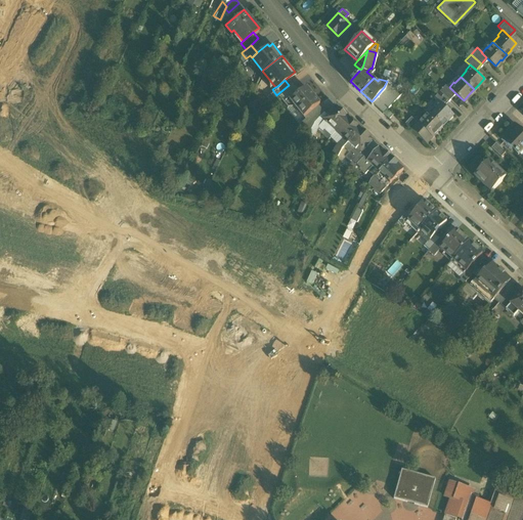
[(384,87),(372,101),(383,111),(386,106),(399,92),(387,81),(384,87)]
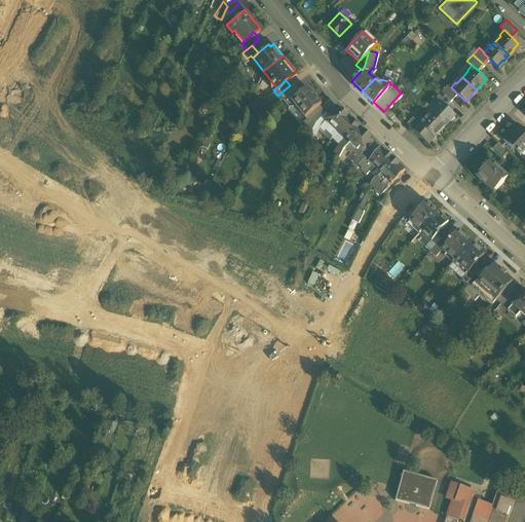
[(451,87),(447,83),(441,89),(451,99),(456,92),(451,87)]
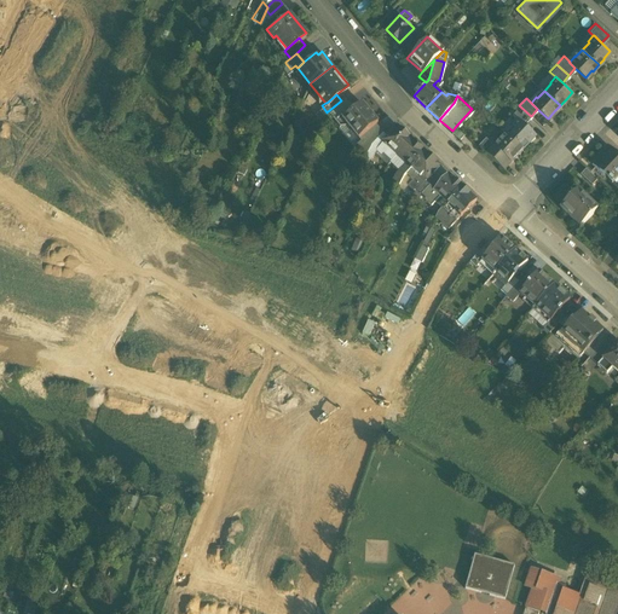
[(341,100),(328,111),(334,117),(340,113),(342,115),(350,109),(342,99),(341,100)]
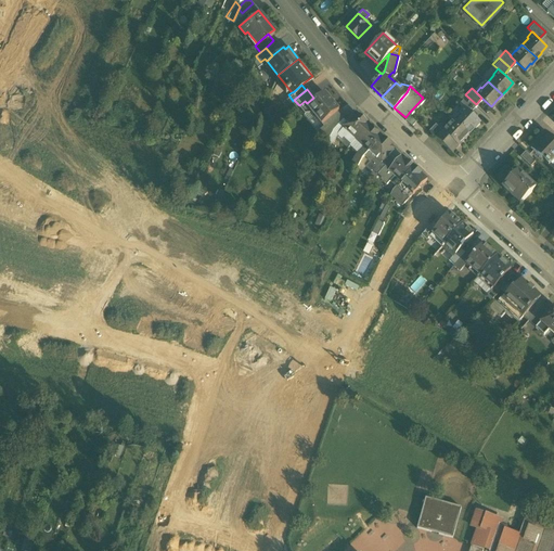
[(313,98),(307,103),(306,103),(307,104),(312,110),(321,120),(336,109),(337,107),(327,94),(323,89),(313,98)]
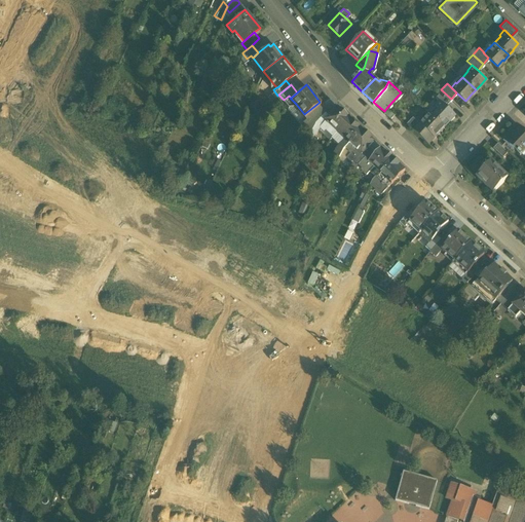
[(273,89),(267,95),(274,103),(277,96),(273,89)]
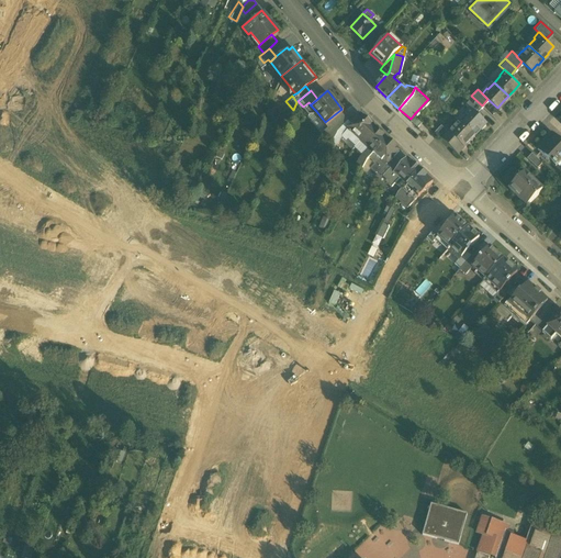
[(482,105),(471,96),(464,102),(469,107),(470,107),(475,112),(482,105)]
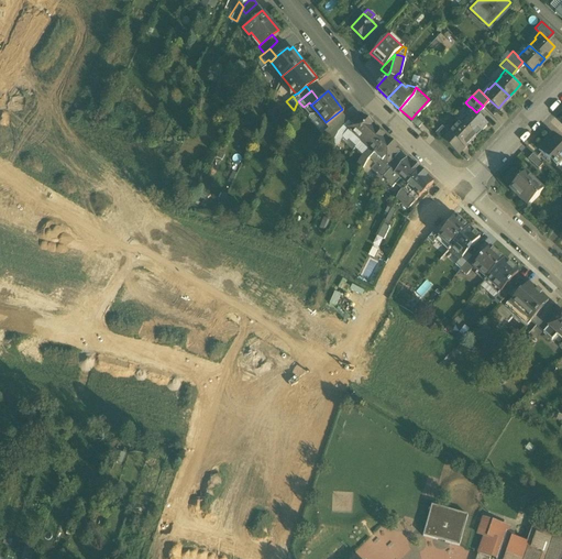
[(476,112),(471,107),(470,107),(465,112),(466,112),(460,119),(475,133),(481,128),(480,127),(486,121),(476,112)]
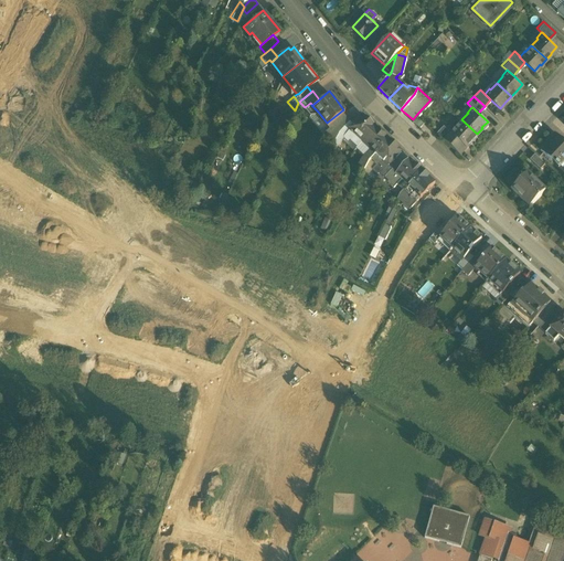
[(342,110),(327,123),(329,126),(323,130),(332,140),(336,135),(338,130),(346,122),(346,120),(348,118),(342,110)]
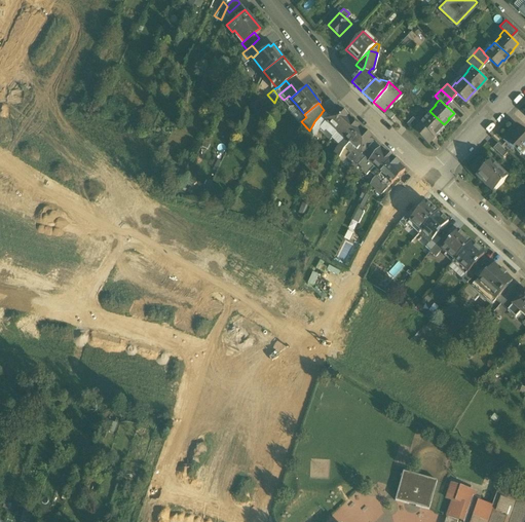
[(326,116),(325,117),(336,128),(348,115),(337,104),(326,116)]
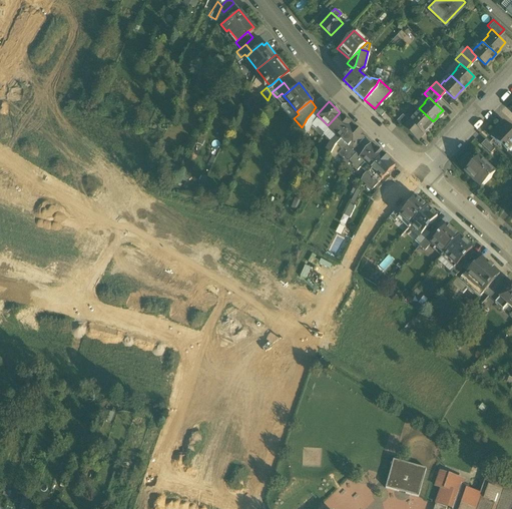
[(384,110),(378,104),(375,108),(381,114),(384,110)]
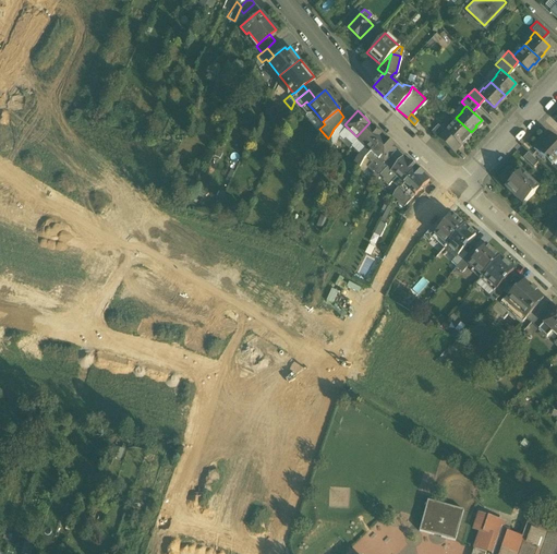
[(456,118),(450,124),(449,124),(444,130),(459,143),(465,137),(471,132),(456,118)]
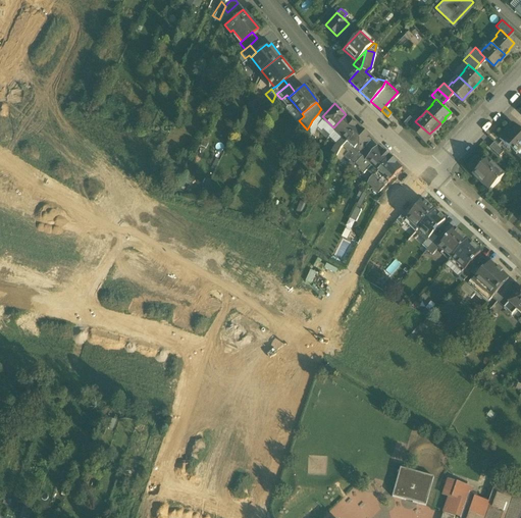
[(319,112),(312,120),(310,124),(312,126),(315,123),(322,116),(323,115),(319,112)]
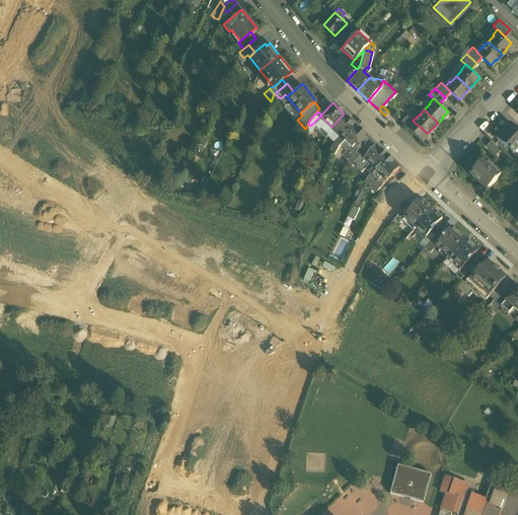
[(344,114),(331,127),(339,134),(344,138),(356,125),(344,114)]
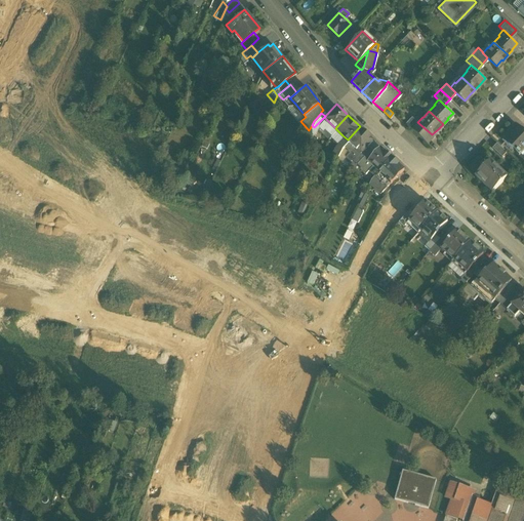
[(335,128),(324,117),(317,124),(322,128),(324,127),(331,133),(335,128)]
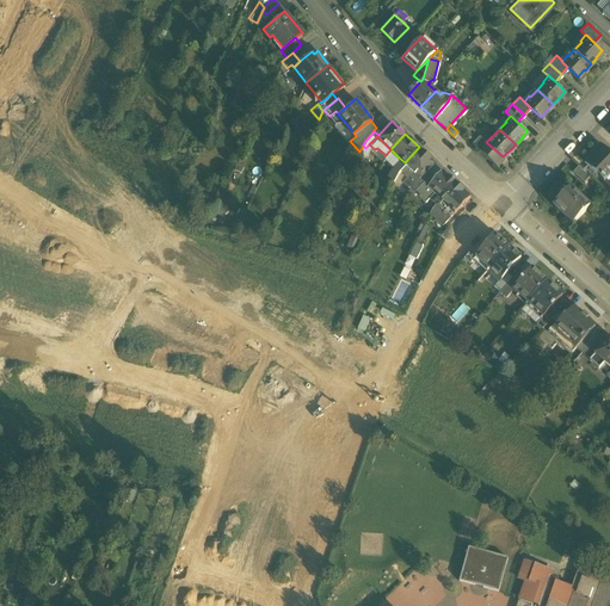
[(482,138),(475,146),(479,148),(486,141),(482,138)]
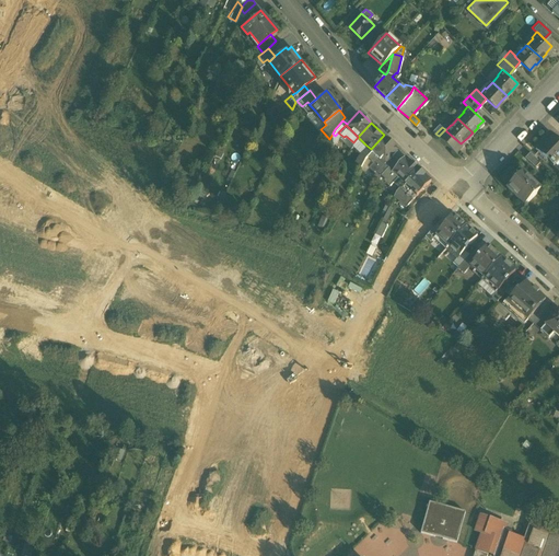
[(445,130),(445,129),(439,136),(455,151),(462,145),(461,143),(445,130)]
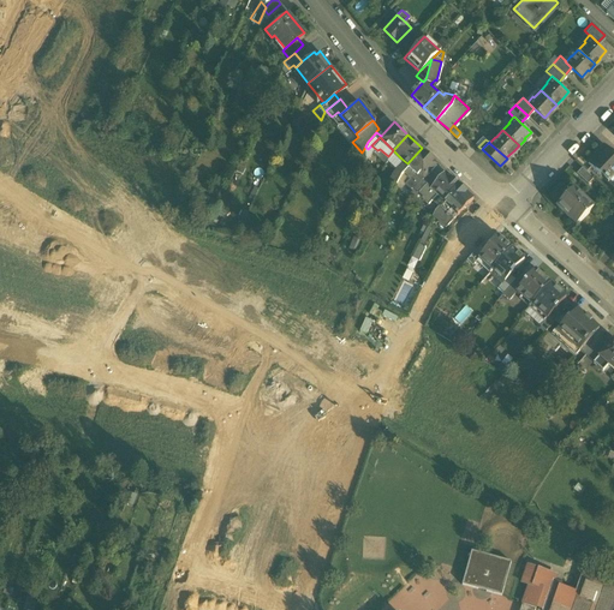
[(613,153),(603,143),(586,160),(606,179),(613,169),(613,153)]
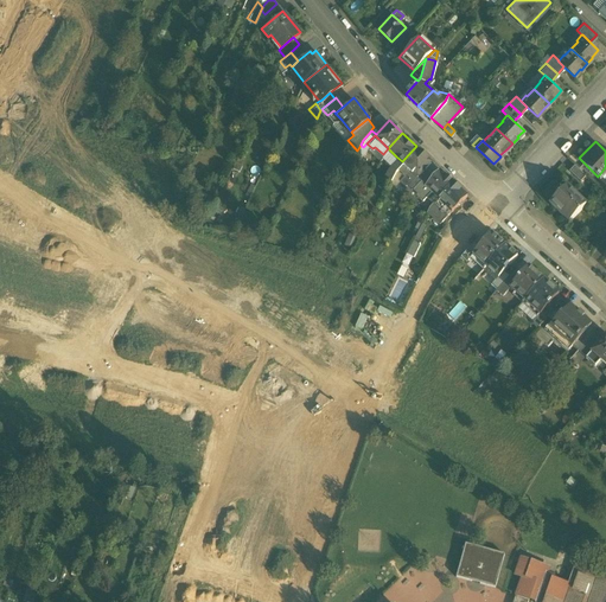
[(402,161),(397,166),(404,173),(401,178),(406,183),(414,173),(415,174),(416,173),(429,159),(416,146),(402,161)]
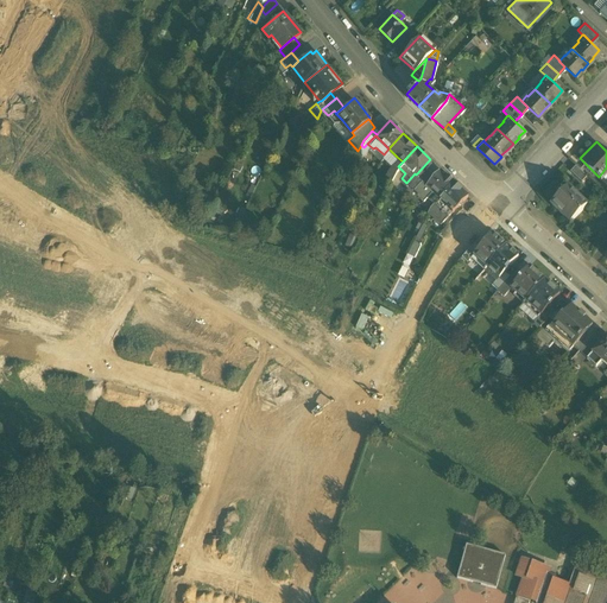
[(397,157),(389,166),(391,167),(393,166),(396,169),(398,166),(403,162),(397,157)]
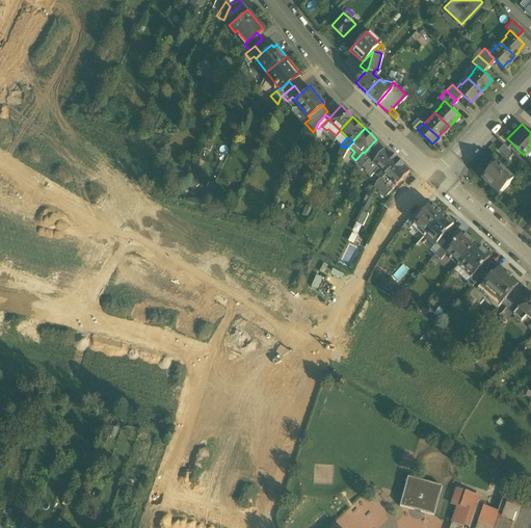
[(512,152),(503,142),(498,147),(508,156),(512,152)]
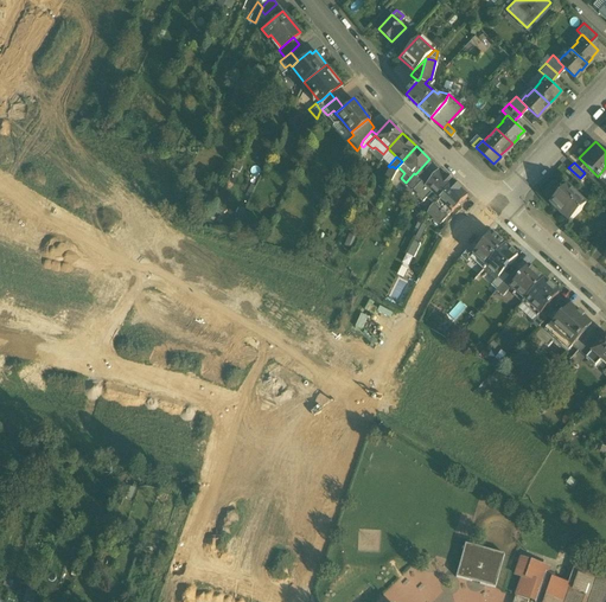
[(390,167),(388,166),(382,177),(389,180),(395,168),(393,166),(390,167)]
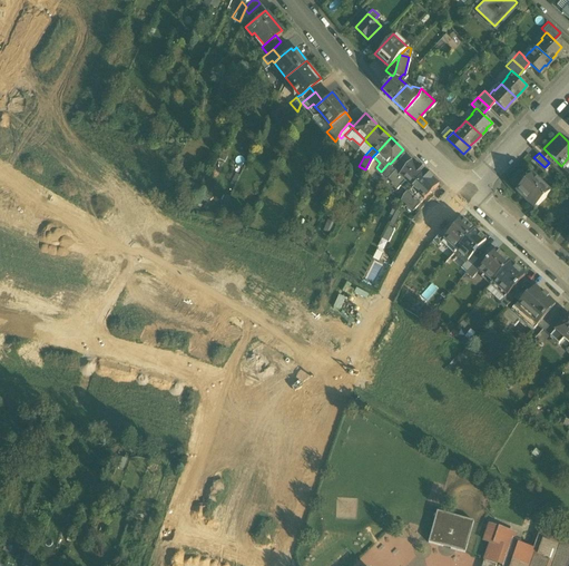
[(399,171),(398,172),(411,184),(424,169),(412,157),(399,171)]
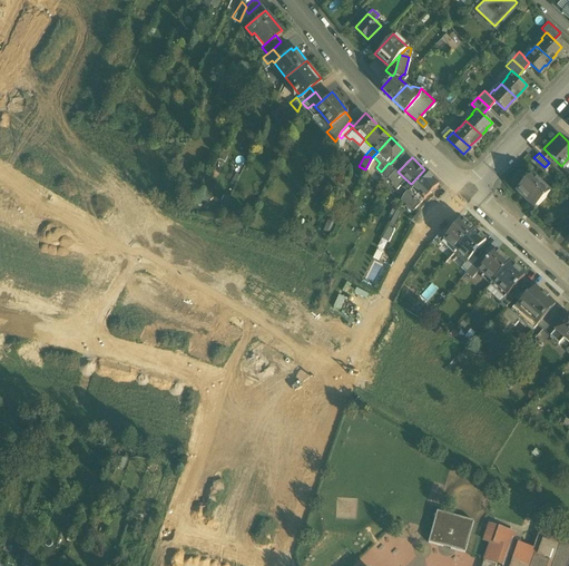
[(389,163),(381,172),(386,177),(386,176),(394,167),(391,163),(390,164),(389,163)]
